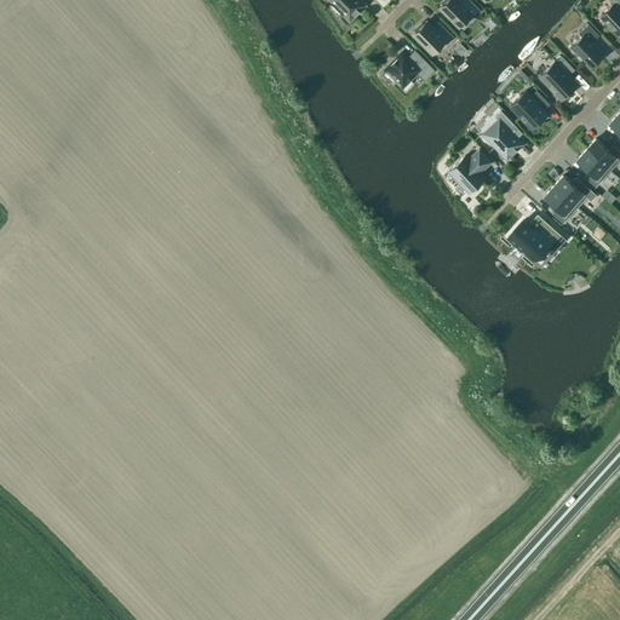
[(329,0),(349,19),(363,5),(359,0),(329,0)]
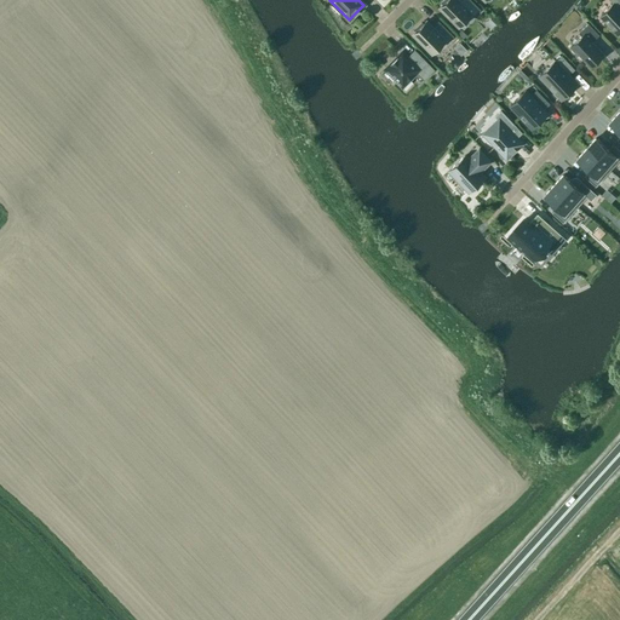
[(481,9),(471,0),(443,0),(441,3),(443,4),(440,7),(459,26),(471,13),(474,16),(481,9)]
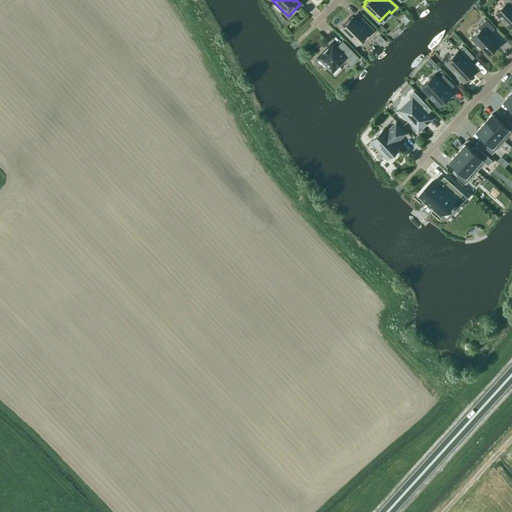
[(510,28),(511,27),(511,8),(510,6),(511,3),(511,0),(503,0),(506,2),(495,13),(510,28)]
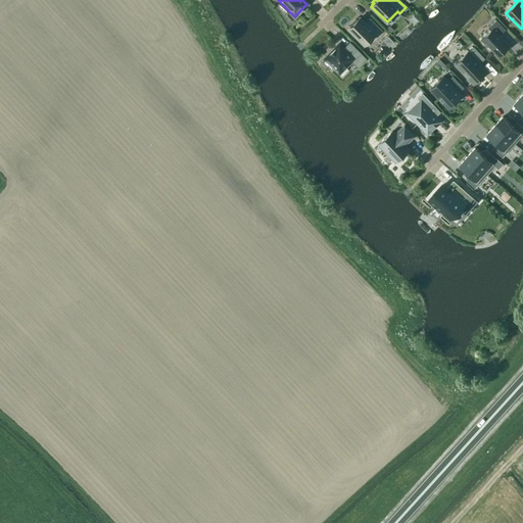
[(351,26),(348,29),(365,44),(375,34),(377,36),(383,30),(370,17),(365,22),(360,17),(357,20),(355,18),(349,25),(351,26)]
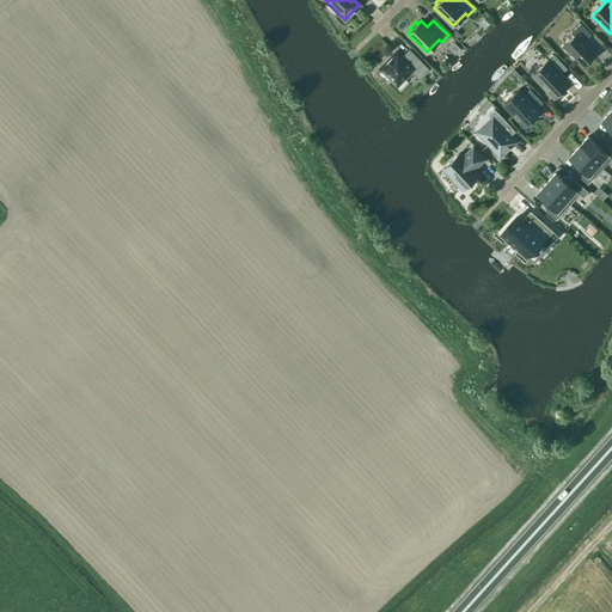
[(592,34),(581,23),(571,31),(574,35),(562,46),(570,54),(570,53),(582,66),(595,53),(585,41),(592,34)]
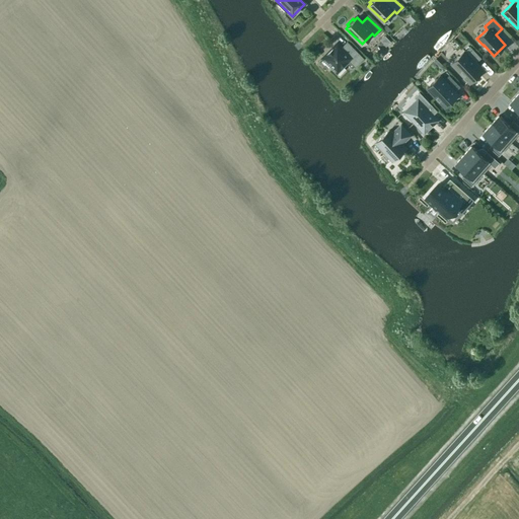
[(341,48),(337,43),(322,58),(330,66),(337,73),(344,66),(343,66),(349,60),(355,67),(364,58),(348,41),(341,48)]
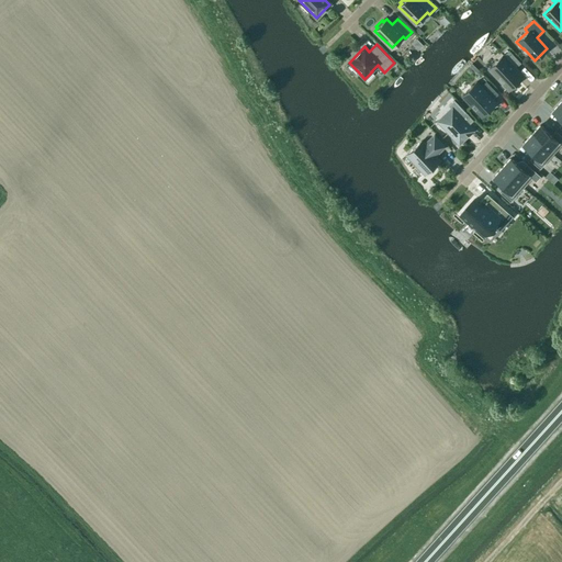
[(489,68),(509,90),(523,77),(515,68),(520,63),(509,51),(503,56),(503,55),(489,68)]
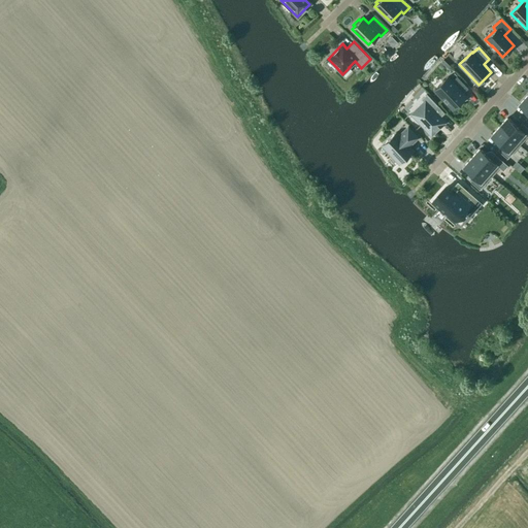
[(448,76),(434,89),(453,109),(466,96),(463,93),(468,88),(457,76),(452,80),(448,76)]
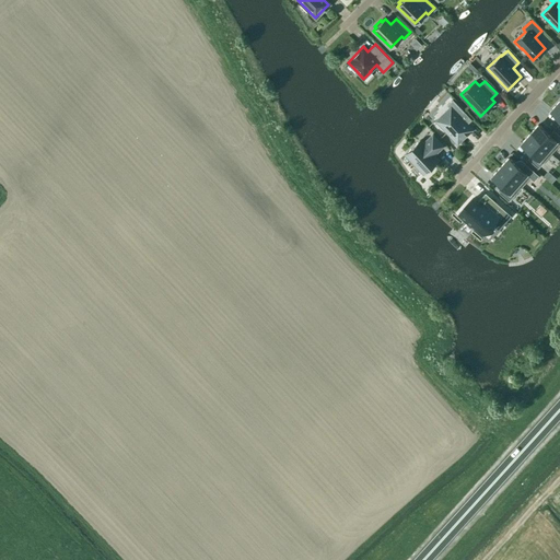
[(436,120),(457,142),(470,129),(458,116),(464,112),(452,100),(447,104),(450,108),(436,120)]
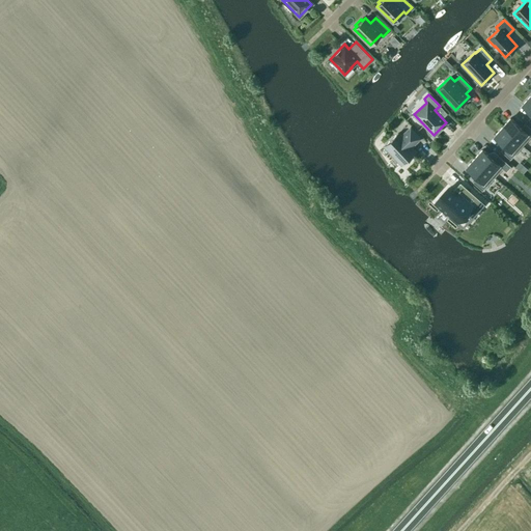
[(530,96),(530,95),(522,105),(530,113),(530,115),(528,119),(530,121),(530,96)]
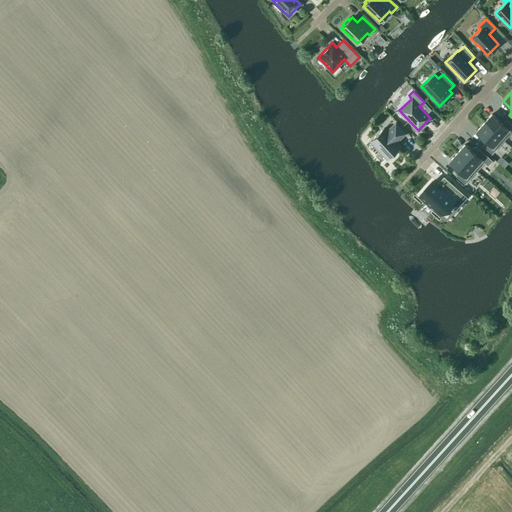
[(492,114),(484,123),(504,140),(511,130),(511,123),(506,118),(502,123),(492,114)]
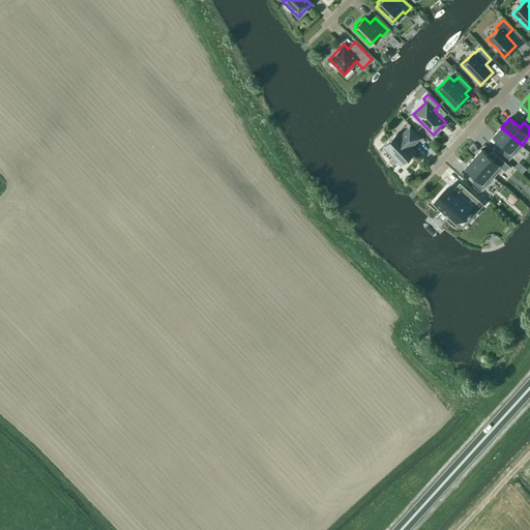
[(420,138),(410,126),(400,136),(396,133),(384,145),(402,164),(414,151),(409,146),(412,143),(413,144),(420,138)]
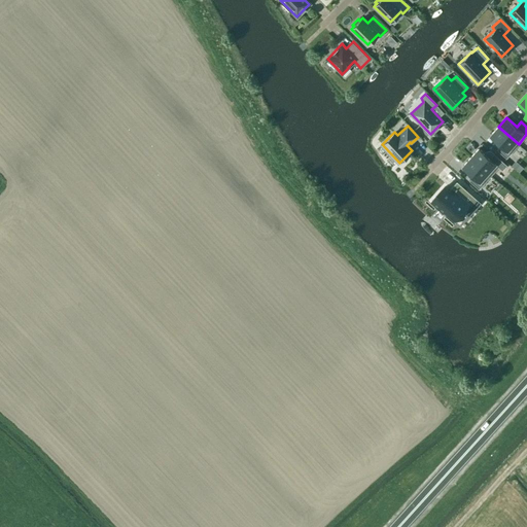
[(498,127),(490,135),(501,145),(497,149),(506,157),(519,144),(498,127)]
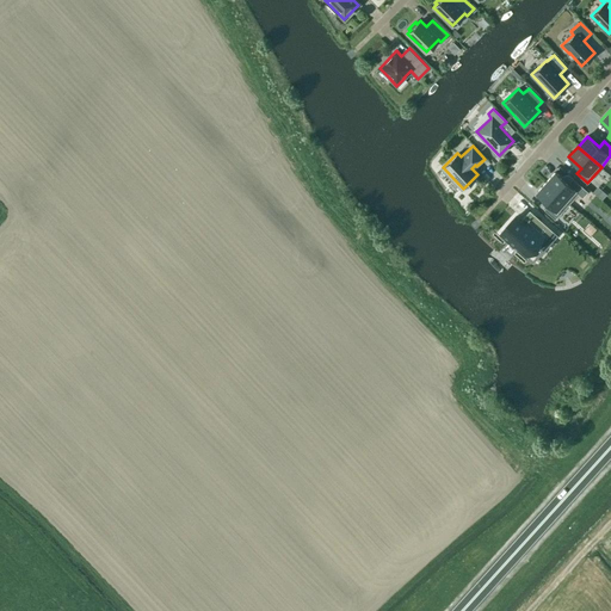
[(555,172),(545,183),(569,203),(578,192),(582,197),(587,191),(572,177),(567,183),(555,172)]
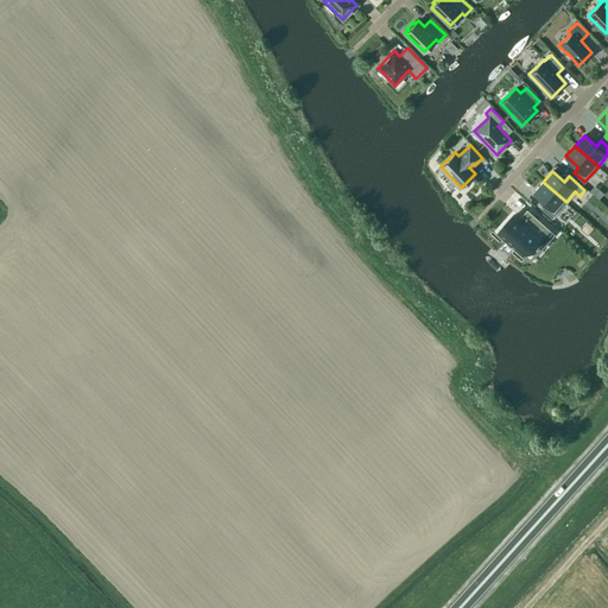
[(543,182),(533,191),(546,203),(542,208),(552,217),(567,202),(543,182)]
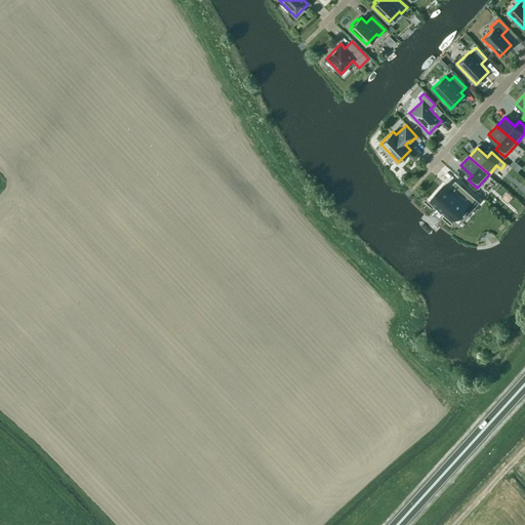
[(514,165),(512,167),(517,171),(521,167),(516,162),(514,165)]
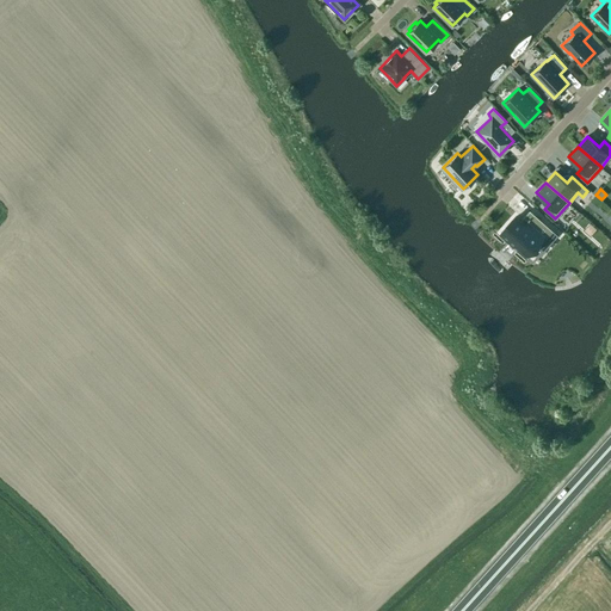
[(518,220),(504,236),(517,248),(518,247),(530,257),(542,244),(549,250),(559,239),(536,217),(526,227),(518,220)]
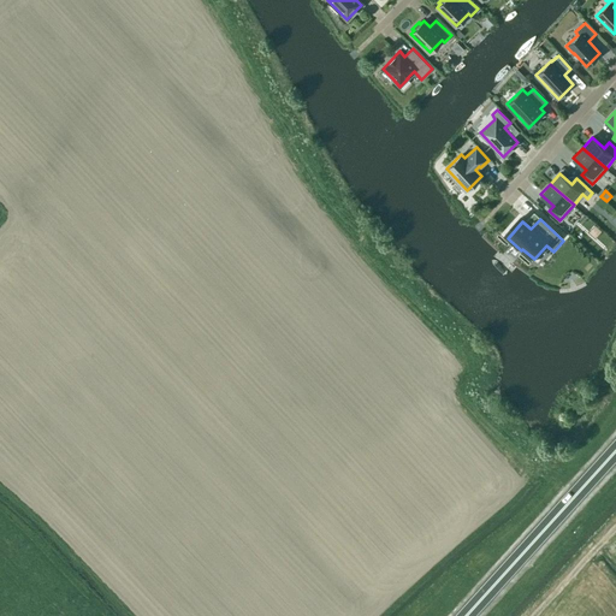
All buildings are outlined.
